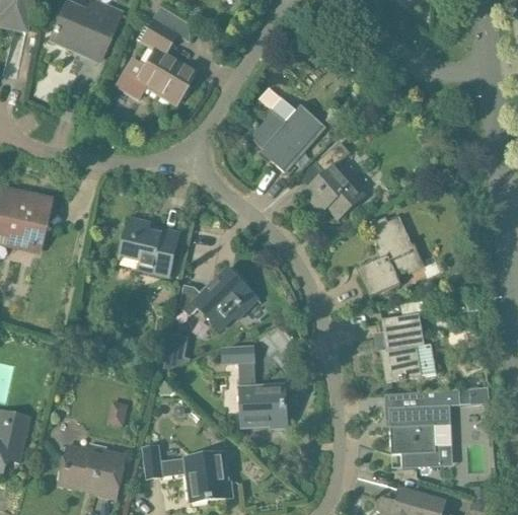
[(0,0),(0,25),(24,30),(29,0),(0,0)]
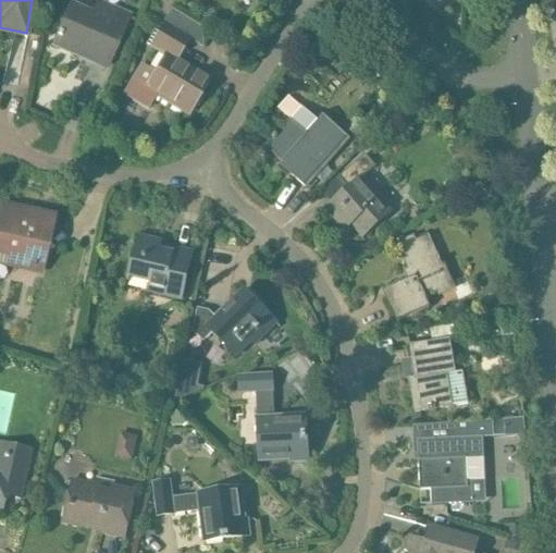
[(127,11),(100,0),(97,0),(91,12),(69,2),(52,42),(73,51),(75,47),(107,60),(127,11)]
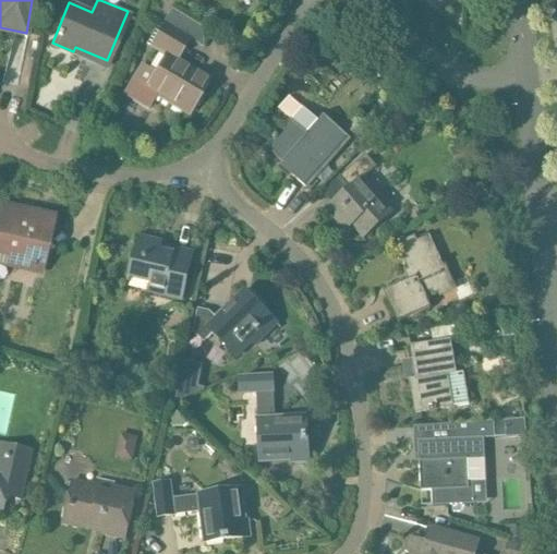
[(186,35),(164,22),(150,44),(165,51),(154,70),(138,60),(120,92),(146,108),(156,93),(185,111),(207,74),(174,55),(186,35)]
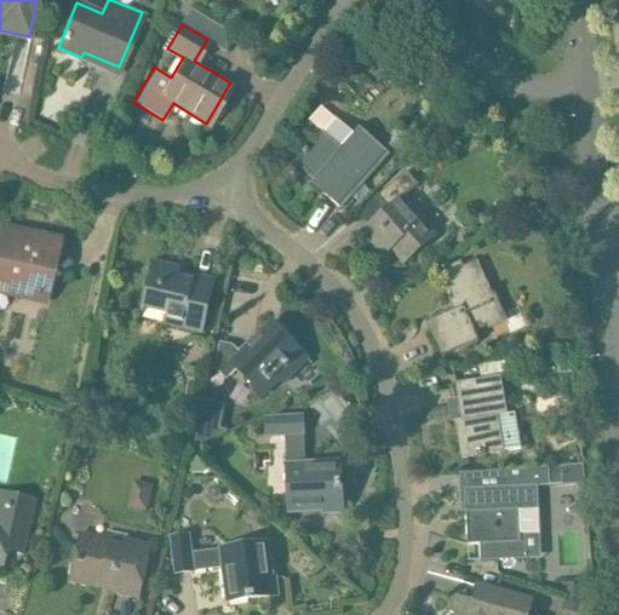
[(321,128),(294,160),(313,176),(310,178),(339,203),(388,150),(360,125),(354,131),(337,115),(324,131),(321,128)]
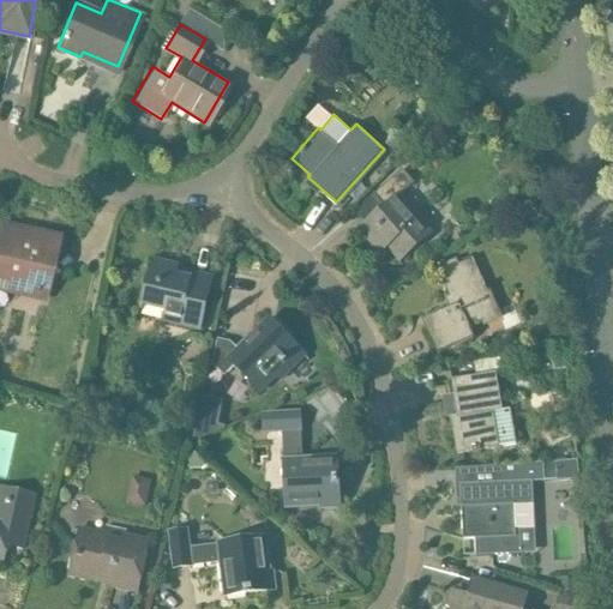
[(413,179),(402,166),(372,191),(383,204),(358,225),(378,249),(386,242),(400,257),(431,230),(398,192),(413,179)]
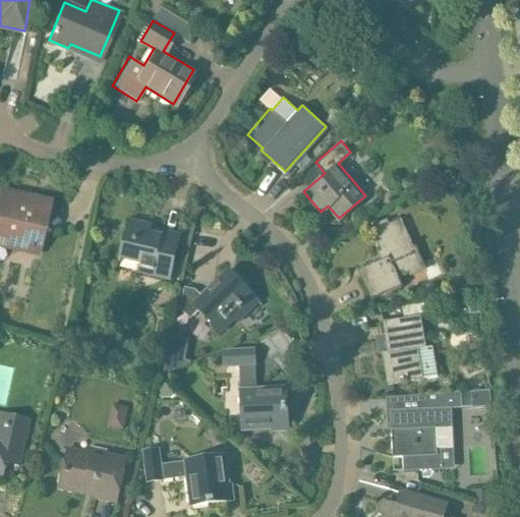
[(46,198),(0,188),(0,242),(36,251),(41,231),(38,230),(46,198)]
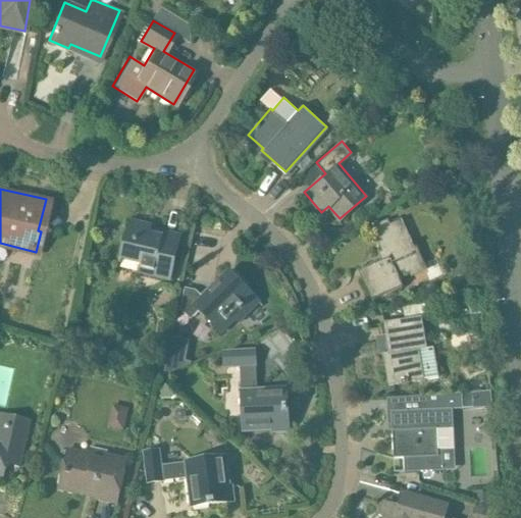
[(389,221),(387,216),(369,224),(383,255),(357,267),(371,298),(403,283),(397,272),(403,269),(405,273),(423,265),(401,216),(389,221)]
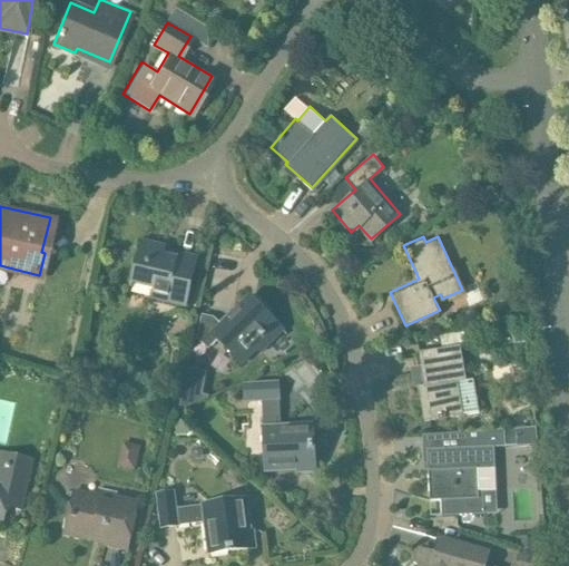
[(164,244),(139,238),(130,276),(154,282),(150,294),(184,302),(195,255),(163,247),(164,244)]
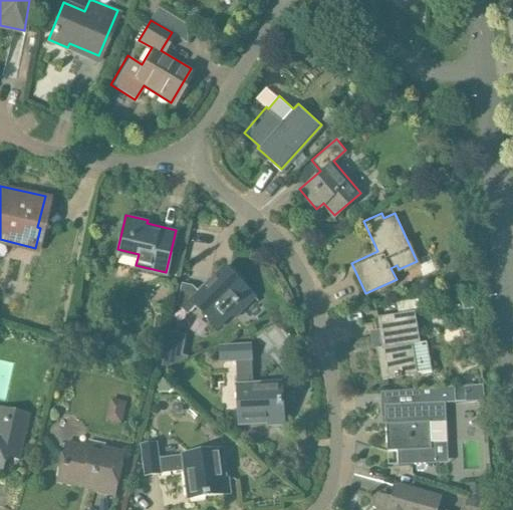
[(182,280),(176,302),(186,312),(196,302),(217,324),(229,312),(233,316),(255,295),(251,290),(225,265),(199,290),(192,283),(182,280)]
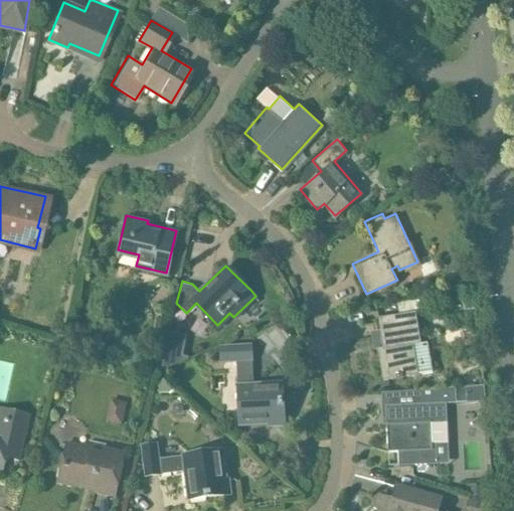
[(420,342),(415,310),(378,316),(381,333),(375,334),(383,378),(418,371),(433,369),(427,341),(420,342)]
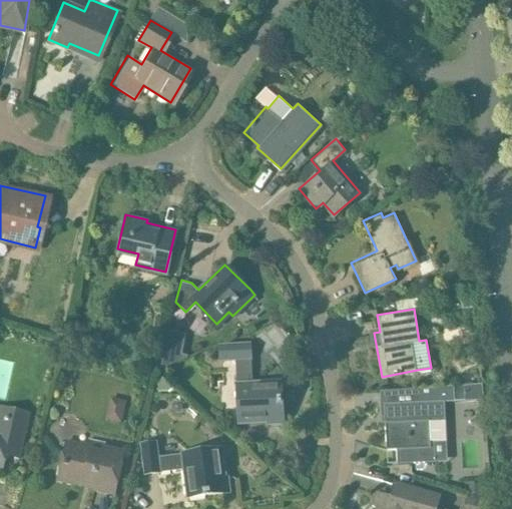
[(161,360),(180,361),(181,330),(162,329),(161,360)]
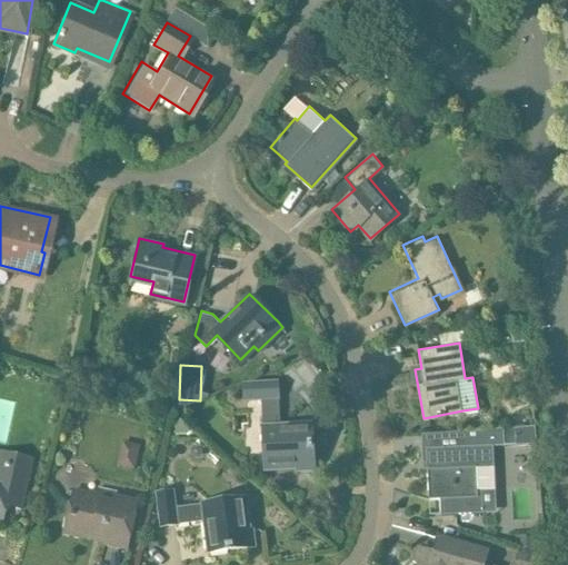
[(279,422),(277,378),(243,380),(245,397),(261,396),(266,467),(298,465),(298,468),(314,467),(311,419),(279,422)]
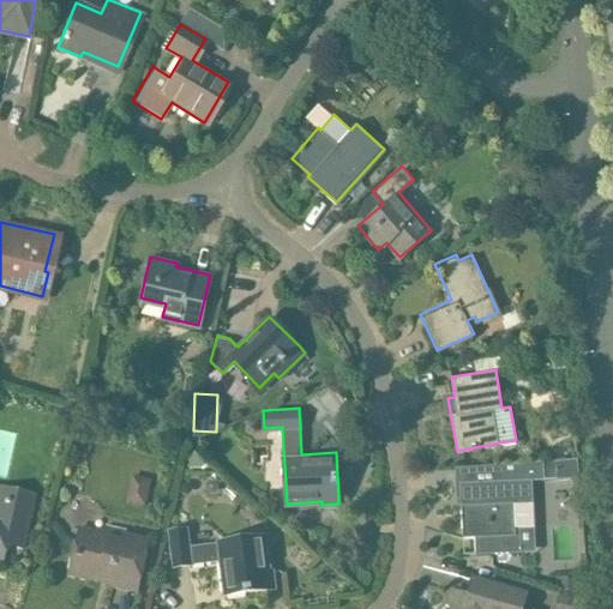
[(464,480),(460,480),(462,536),(475,536),(475,552),(522,549),(521,525),(534,525),(534,501),(533,476),(544,476),(544,458),(503,462),(463,464),(464,480)]
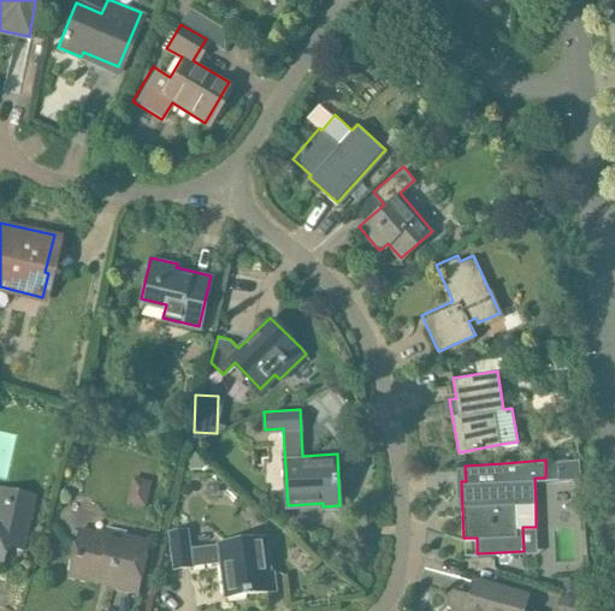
[(31,493),(0,485),(0,559),(4,544),(21,547),(31,493)]
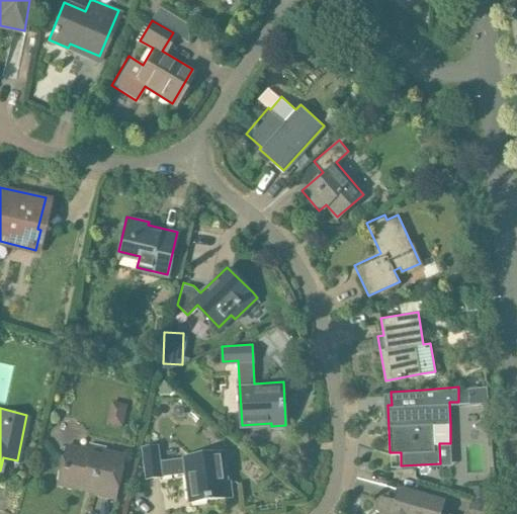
[(103,450),(66,442),(58,482),(93,490),(93,492),(115,497),(125,452),(103,448),(103,450)]
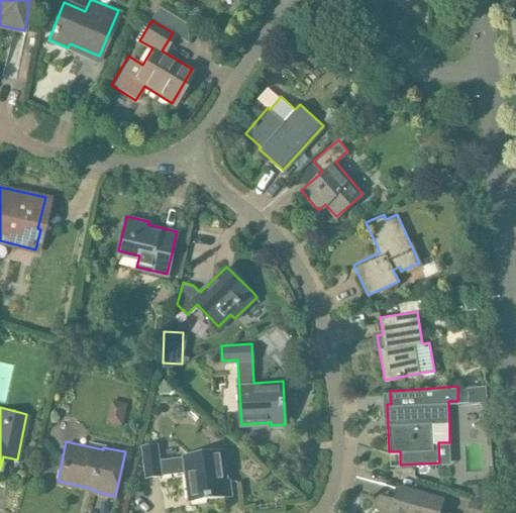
[(159,458),(158,443),(141,445),(145,475),(186,470),(190,499),(231,494),(229,479),(227,479),(223,450),(159,458)]
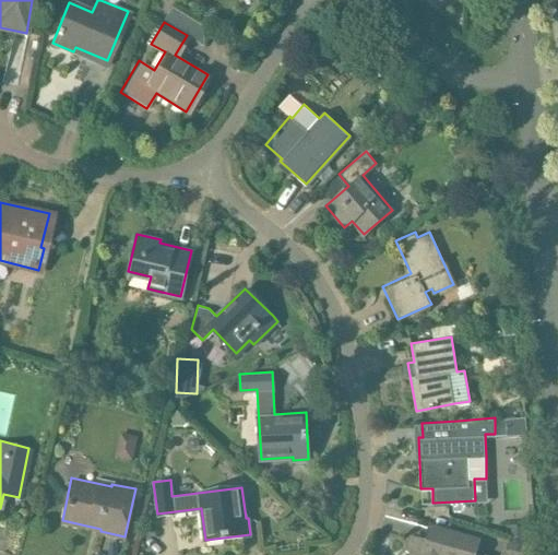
[(474,554),(478,538),(430,524),(427,538),(414,534),(407,554),(474,554)]
